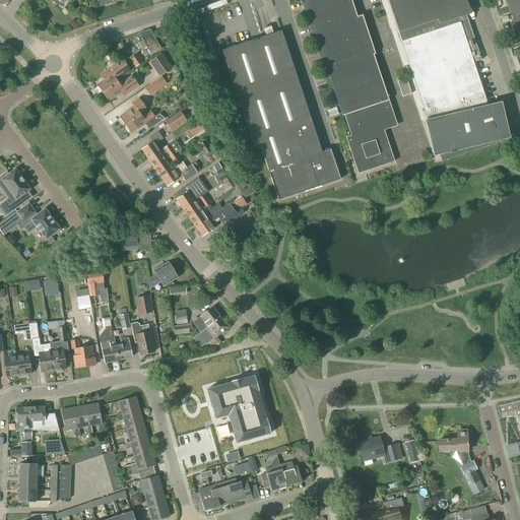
[(356,17),(350,0),(300,0),(324,71),(327,71),(341,117),(344,116),(350,136),(345,137),(358,174),(394,163),(384,130),(397,126),(389,101),(388,101),(373,55),(375,55),(362,15),(356,17)]
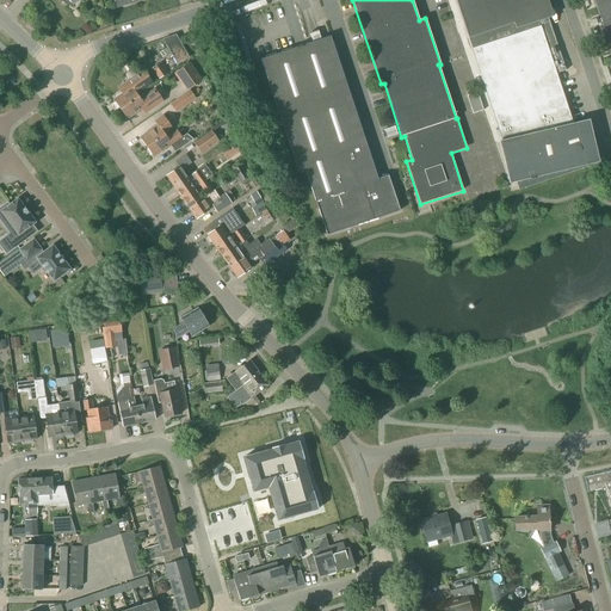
[(455,0),(468,39),(501,141),(499,141),(508,184),(516,183),(518,190),(587,167),(586,166),(598,162),(588,121),(573,124),(556,74),(566,71),(541,0),(455,0)]
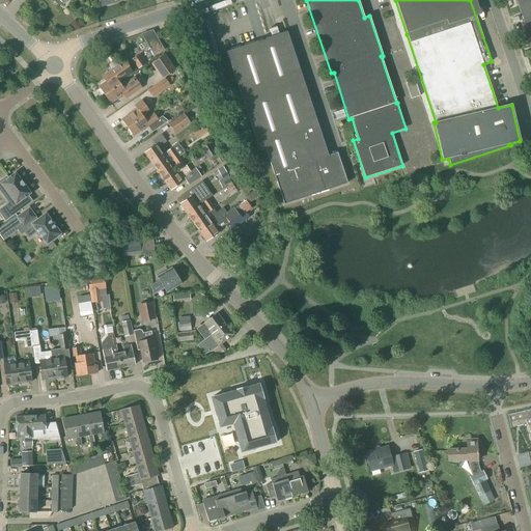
[(530,0),(516,0),(530,43),(530,0)]
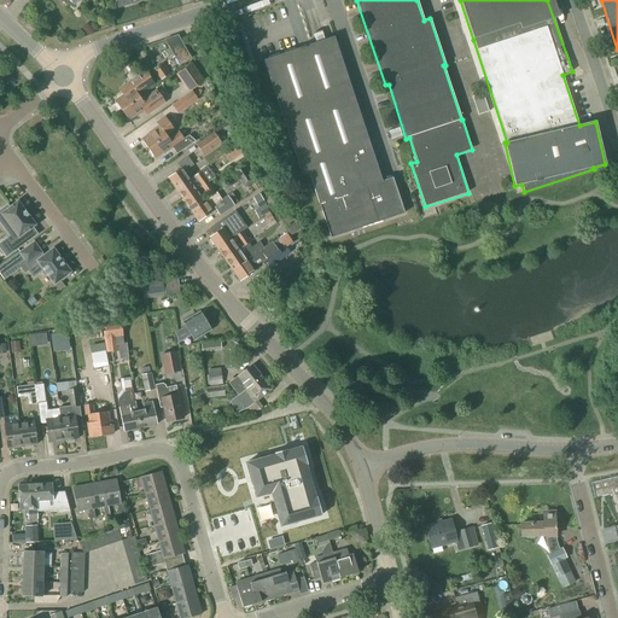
[(382,181),(334,38),(263,60),(302,176),(309,174),(319,204),(331,238),(404,214),(392,178),(382,181)]
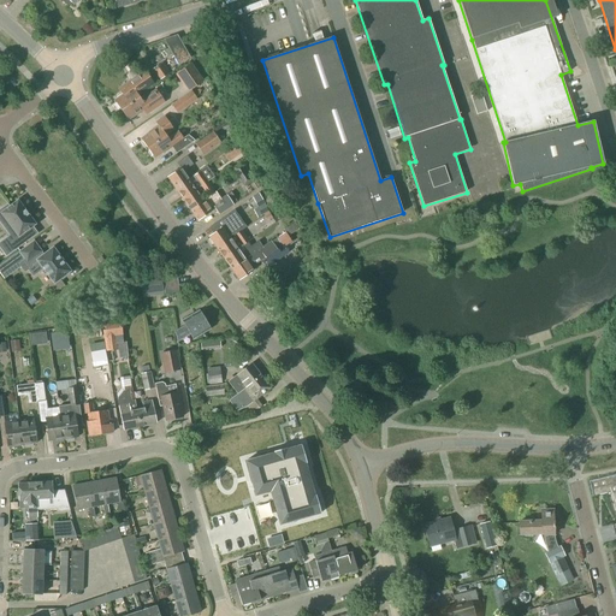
[(179,66),(190,59),(179,40),(167,46),(179,66)]
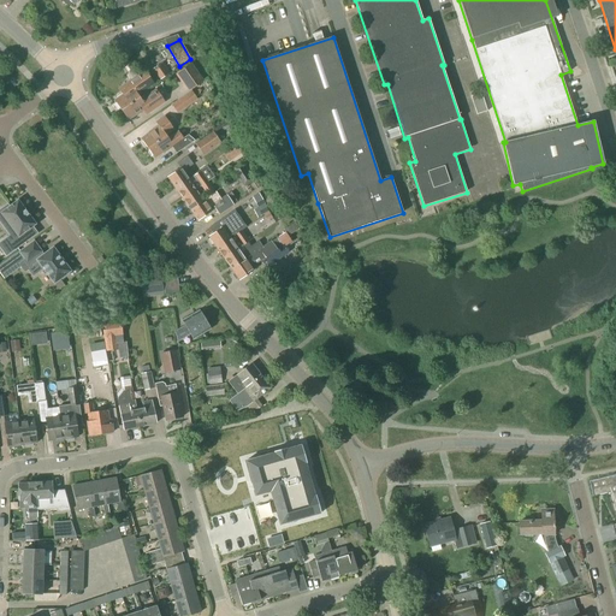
[(160,81),(170,73),(163,63),(152,70),(160,81)]
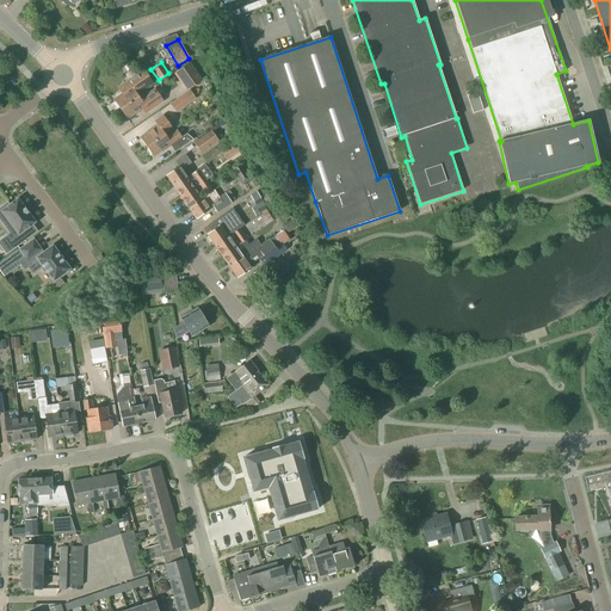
[(186,91),(201,81),(190,63),(173,73),(180,84),(181,84),(186,91)]
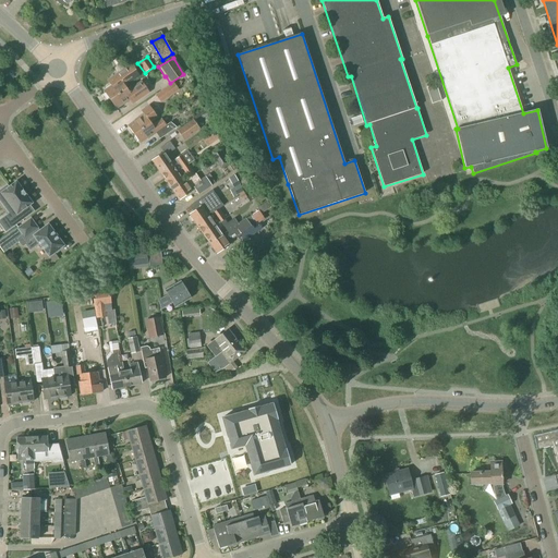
[(126,89),(125,87),(140,76),(131,64),(107,81),(111,87),(104,93),(109,100),(126,89)]
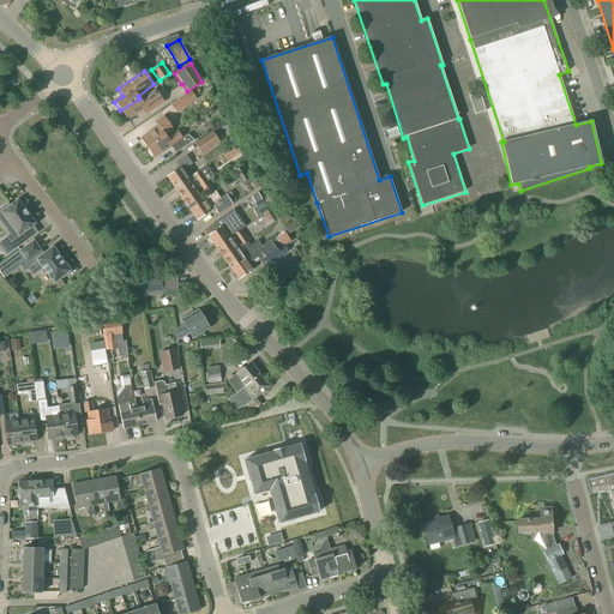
[(139,98),(120,110),(127,120),(138,112),(139,113),(143,112),(145,116),(164,103),(156,90),(151,94),(140,101),(139,98)]
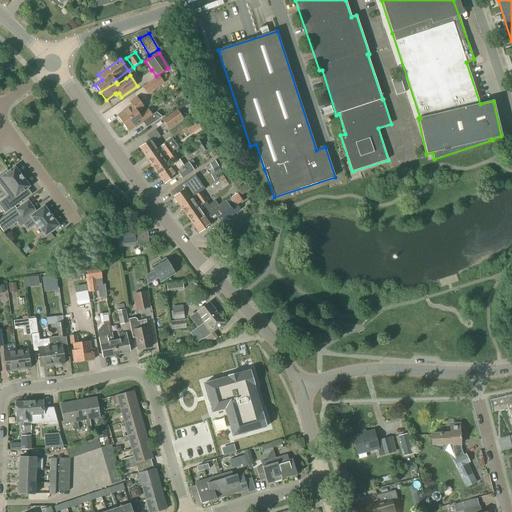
[(147,95),(164,83),(159,76),(142,87),(147,95)]
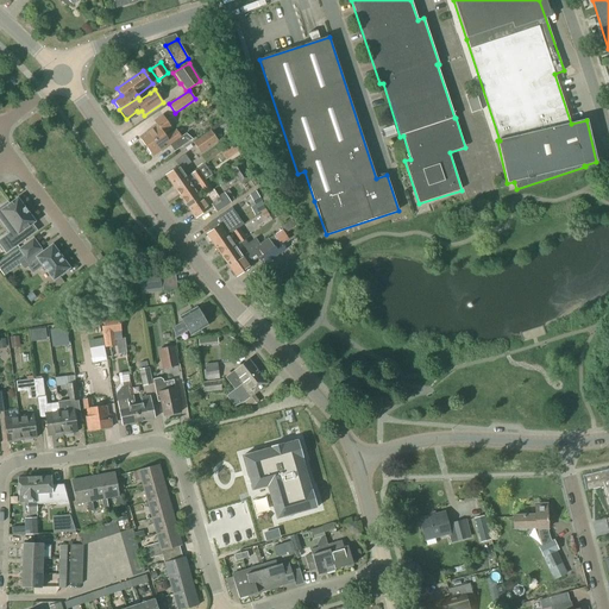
[(471,114),(482,111),(476,93),(465,95),(471,114)]
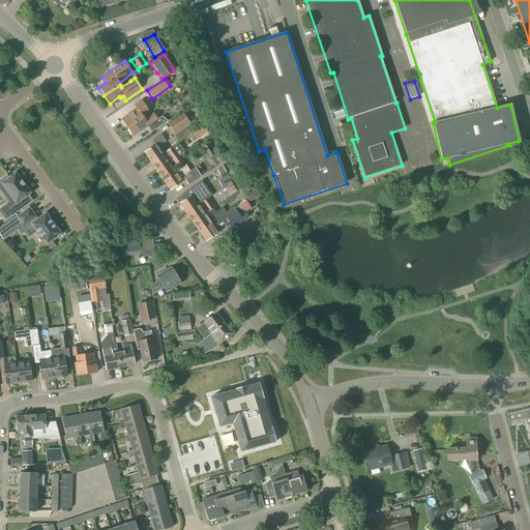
[(126,128),(143,117),(150,112),(141,100),(134,106),(136,109),(130,112),(131,113),(121,120),(126,128)]
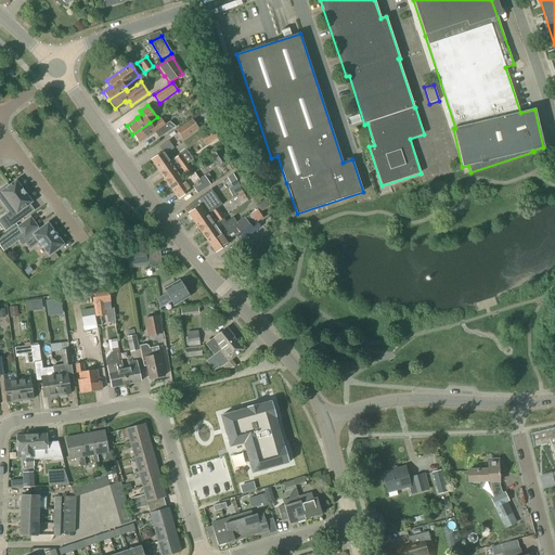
[(150,123),(132,134),(139,143),(149,136),(150,137),(155,133),(159,140),(170,132),(165,126),(160,118),(151,125),(150,123)]
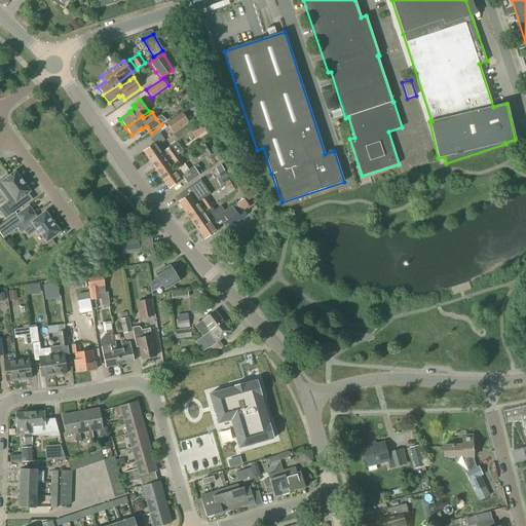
[(173,133),(188,122),(182,113),(166,123),(173,133)]
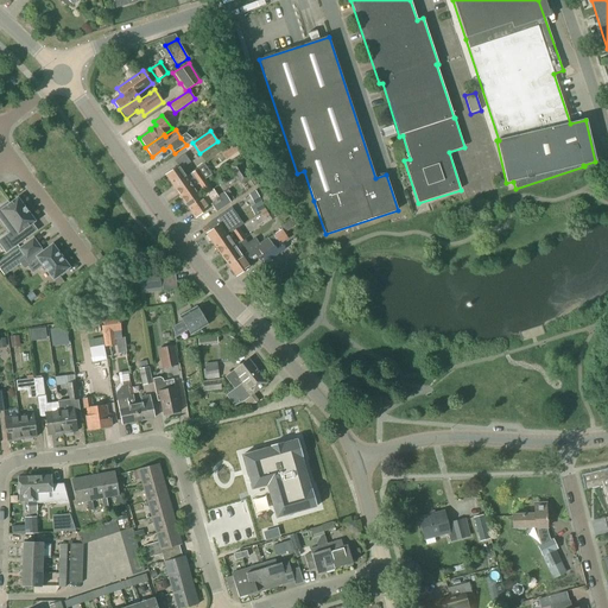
[(226,162),(239,151),(234,144),(220,153),(226,162)]
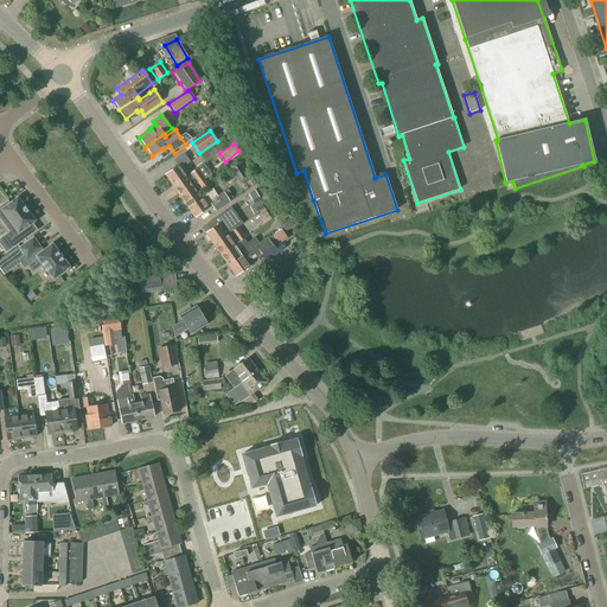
[(185,177),(180,170),(190,163),(184,154),(173,161),(177,167),(165,176),(173,186),(186,177),(185,177)]
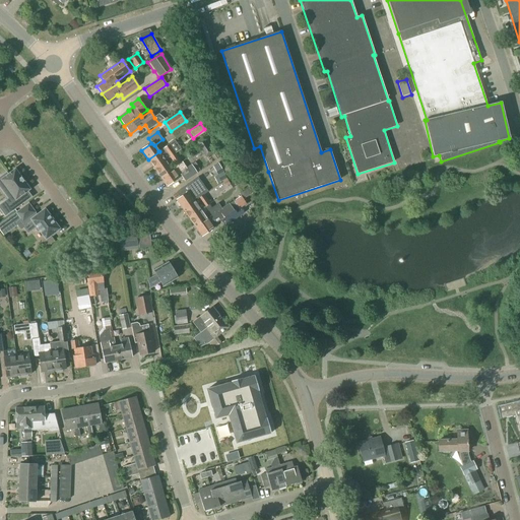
[(200,149),(207,144),(203,137),(195,142),(200,149)]
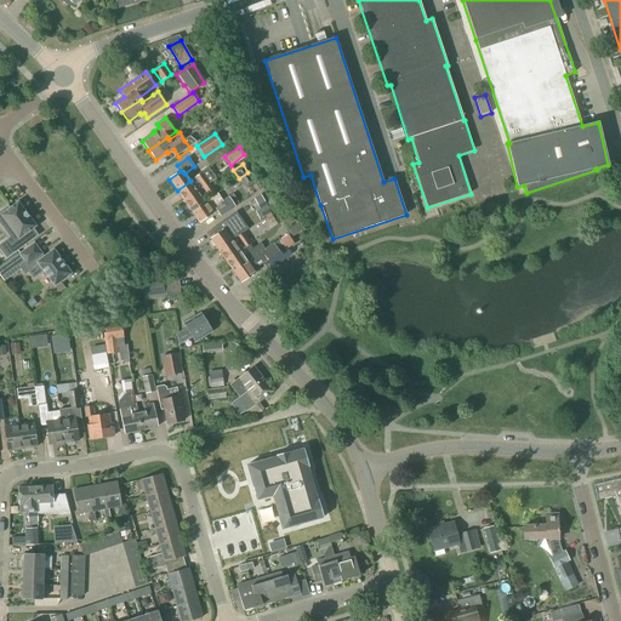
[(184,201),(210,183),(201,172),(189,181),(191,181),(177,191),(184,201)]
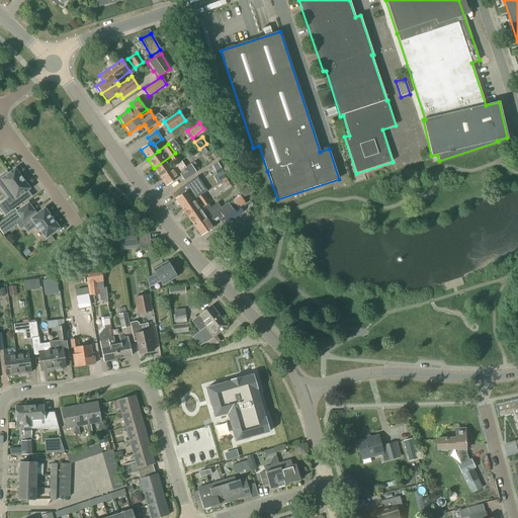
[(205,158),(212,153),(206,144),(199,149),(205,158)]
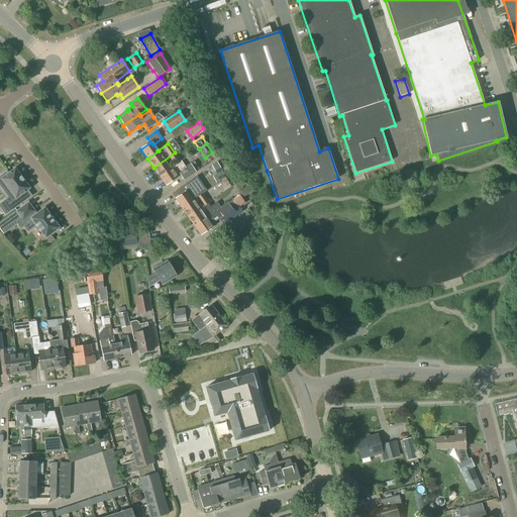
[(181,162),(175,152),(153,168),(160,176),(181,162)]
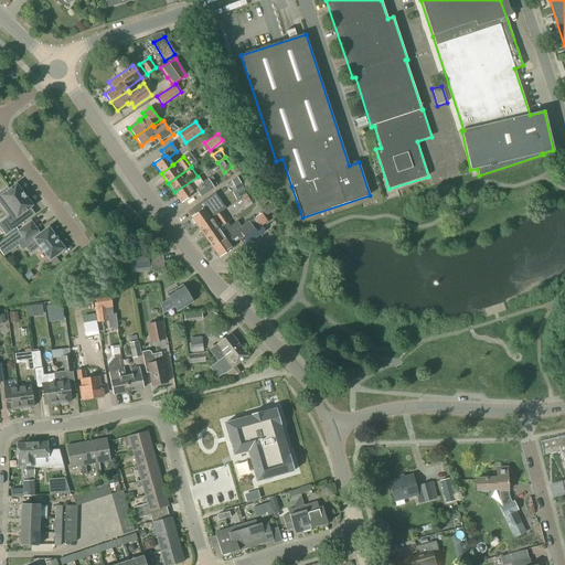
[(198,177),(174,192),(181,203),(193,194),(191,191),(195,189),(201,198),(214,189),(209,180),(203,183),(198,177)]
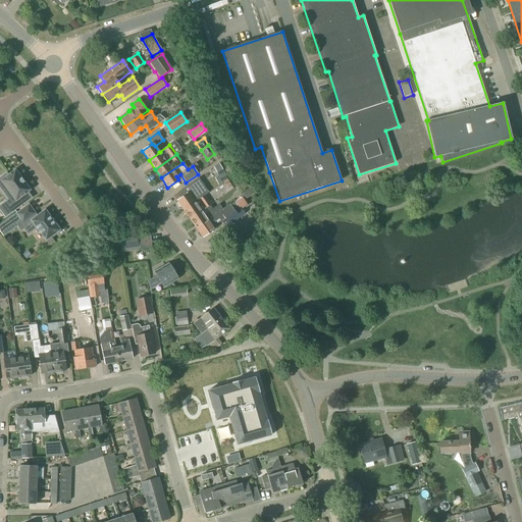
[(227,179),(219,163),(214,167),(218,176),(214,178),(217,185),(223,181),(223,183),(227,179)]
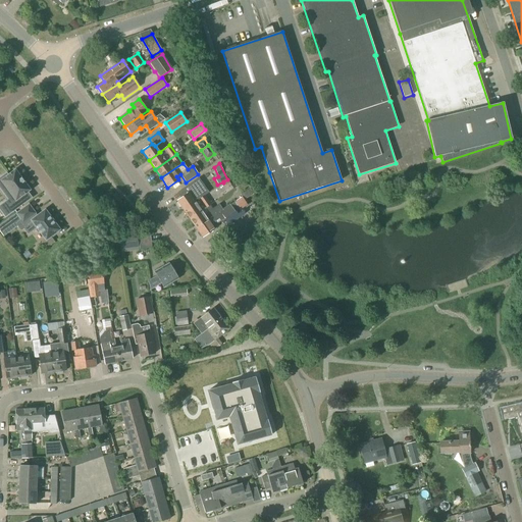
[(11,212),(23,204),(18,198),(30,191),(14,170),(1,181),(12,197),(4,203),(11,212)]
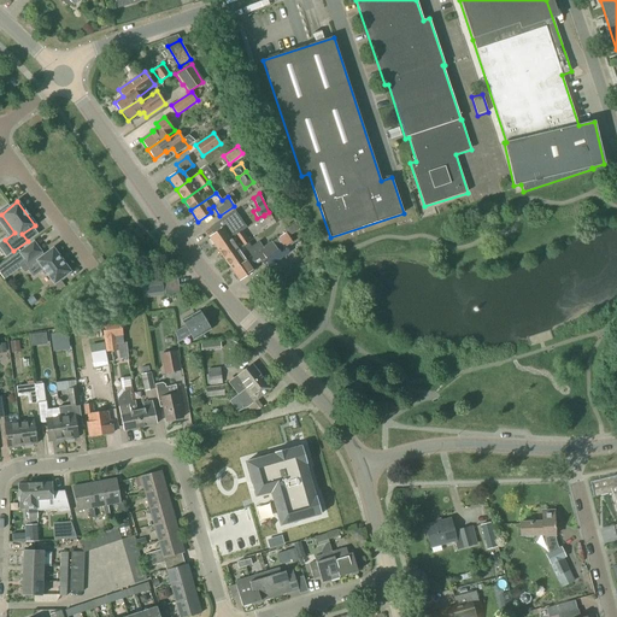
[(210,239),(207,241),(211,246),(215,245),(217,248),(242,231),(246,228),(234,211),(216,224),(217,225),(219,230),(213,235),(209,238),(210,239)]
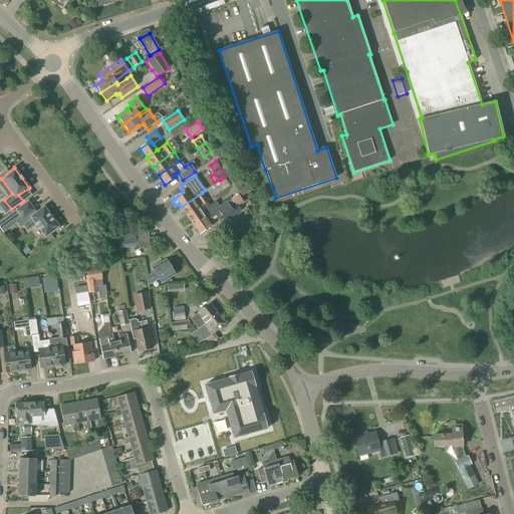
[(187,216),(208,201),(202,193),(181,207),(187,216)]
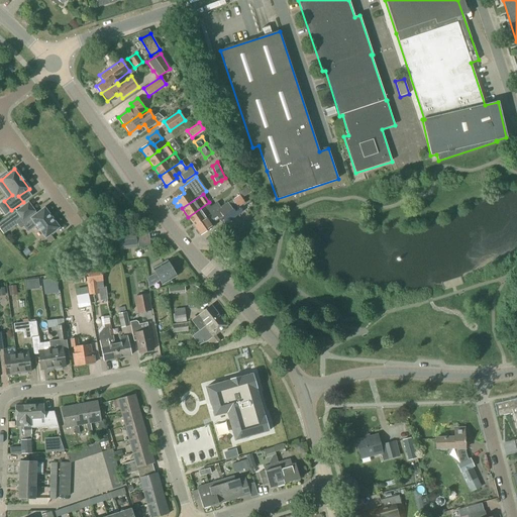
[(211,206),(209,203),(209,202),(188,217),(194,226),(220,207),(217,203),(211,206)]
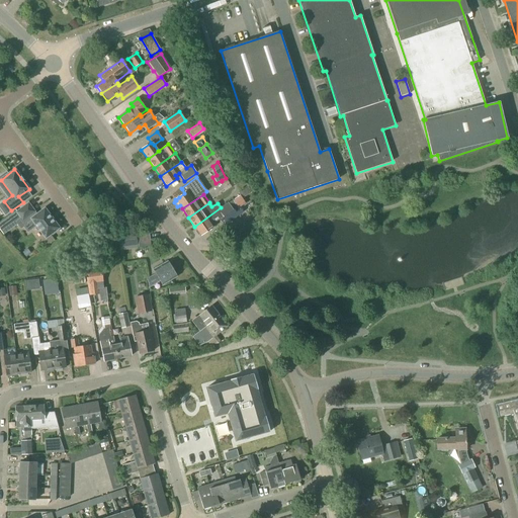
[(221,207),(194,227),(196,230),(195,232),(197,236),(200,235),(200,236),(211,228),(210,226),(223,218),(227,224),(237,217),(228,203),(221,207)]
